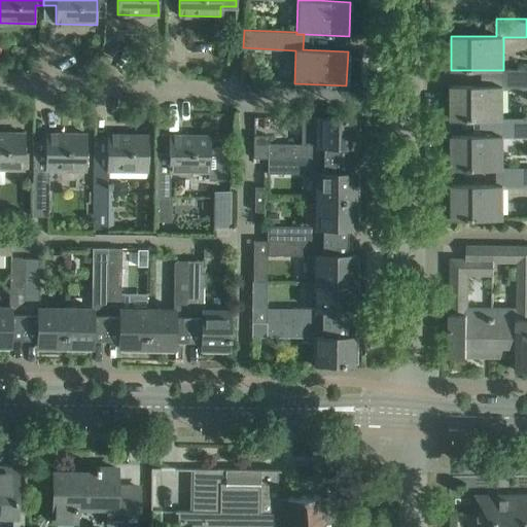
[(503,70),(496,70),(496,85),(451,85),(451,119),(496,119),(503,119),(503,118),(503,86),(526,86),(526,68),(503,69),(503,70)]
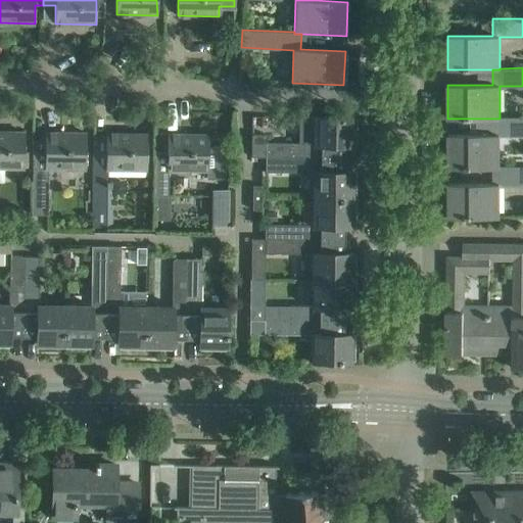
[(251,157),(266,157),(341,158),(345,158),(345,145),(352,145),(353,117),(343,117),(343,115),(339,115),(339,117),(314,116),(313,143),(266,143),(266,135),(251,135),(251,157)]
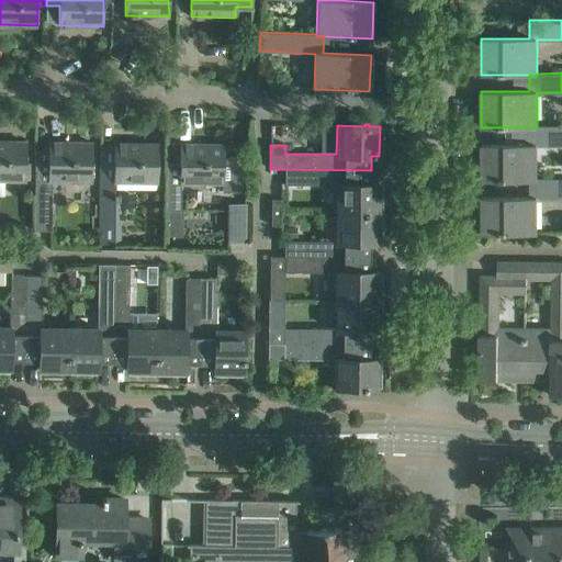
[(537,127),(529,127),(529,144),(481,144),(481,181),(529,180),(537,180),(537,179),(537,145),(561,145),(561,125),(537,126),(537,127)]
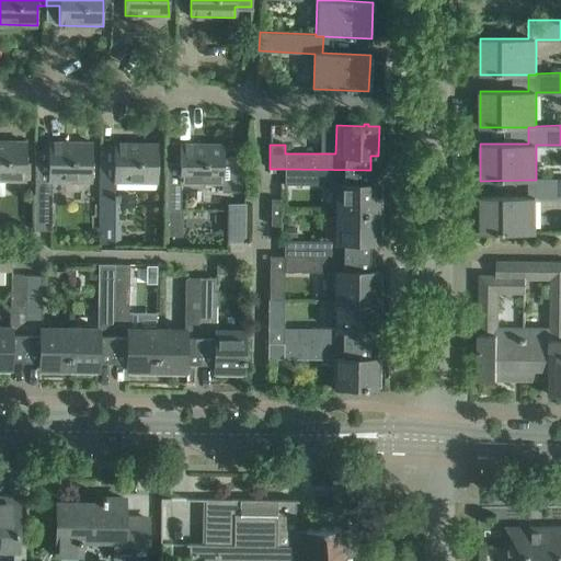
[(0,179),(26,180),(26,141),(0,140),(0,179)]
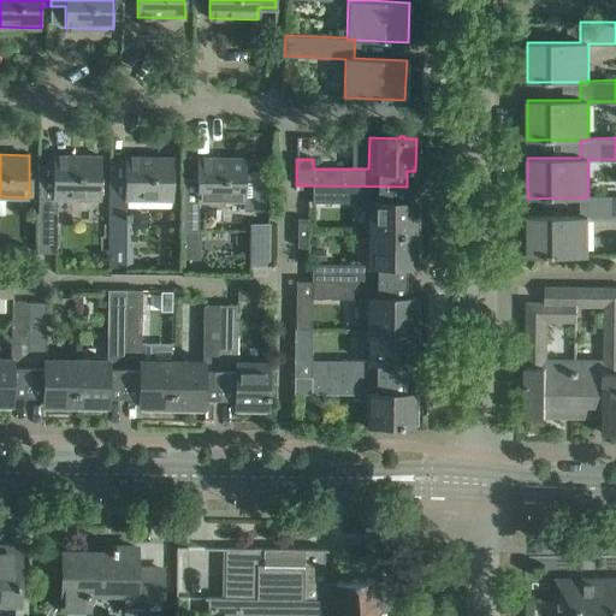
[(39,178),(37,214),(54,214),(54,199),(101,199),(101,157),(53,157),(53,178),(39,178)]
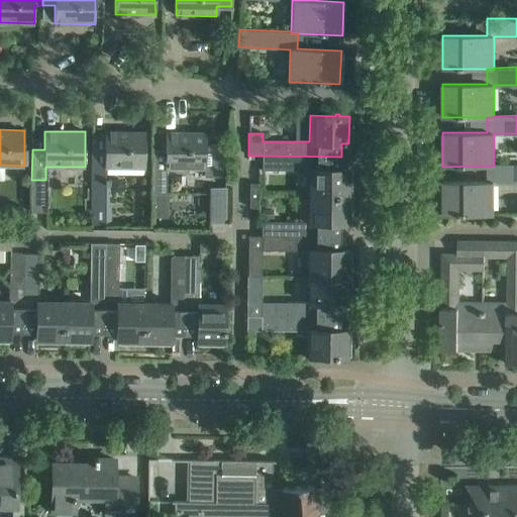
[(105,150),(93,150),(92,227),(105,228),(106,168),(145,168),(145,132),(105,131),(105,150)]
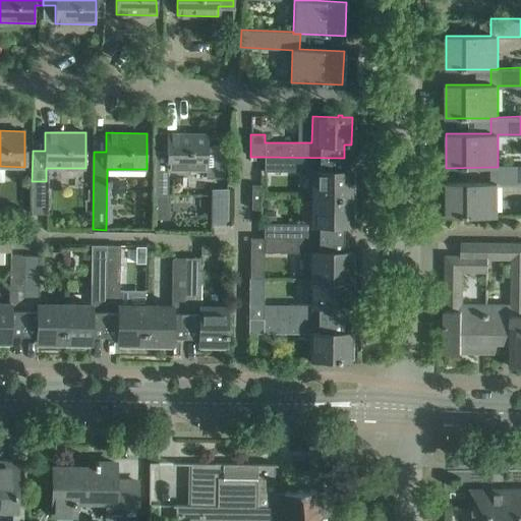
[(167,152),(162,152),(155,152),(154,194),(167,194),(168,169),(207,170),(206,178),(227,178),(228,147),(208,147),(208,134),(167,133),(167,152)]
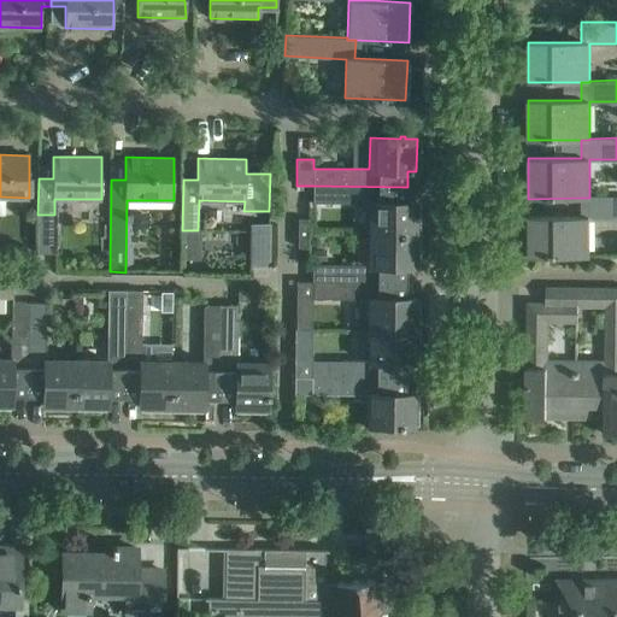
[(313,188),(313,201),(313,203),(369,203),(369,235),(416,236),(416,203),(403,201),(403,188),(313,188)]
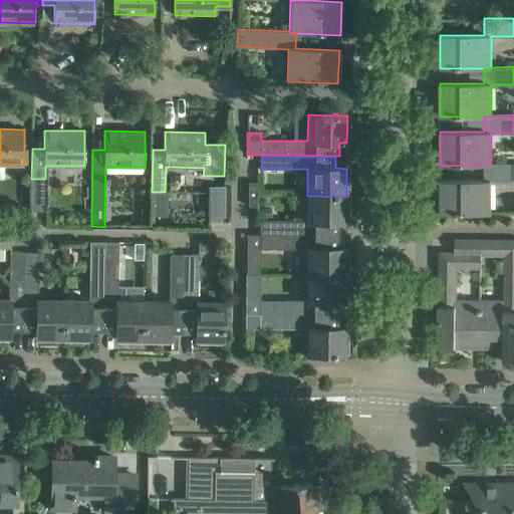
[(491,165),(484,165),(484,180),(440,181),(441,214),(491,214),(491,182),(513,181),(513,163),(491,164),(491,165)]
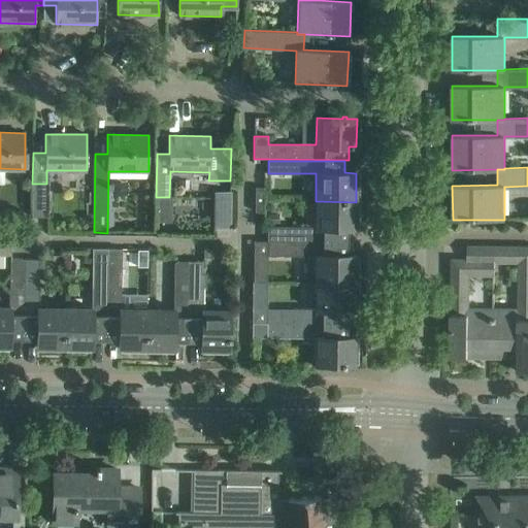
[(263,201),(263,188),(255,187),(255,201),(263,201)]
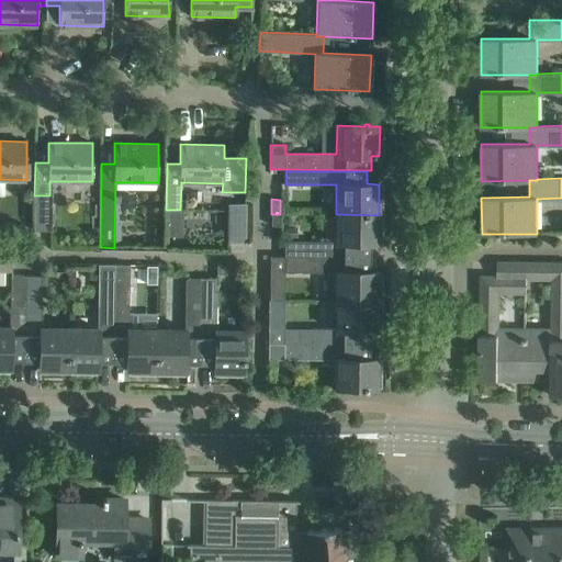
[(227,244),(246,244),(246,204),(227,203),(227,244)]
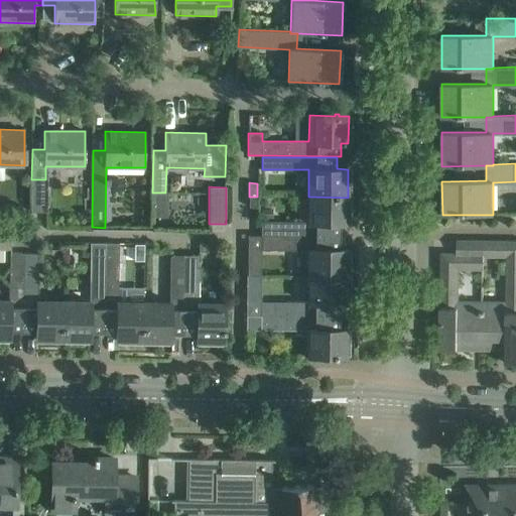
[(249,197),(249,207),(257,207),(257,197),(249,197)]
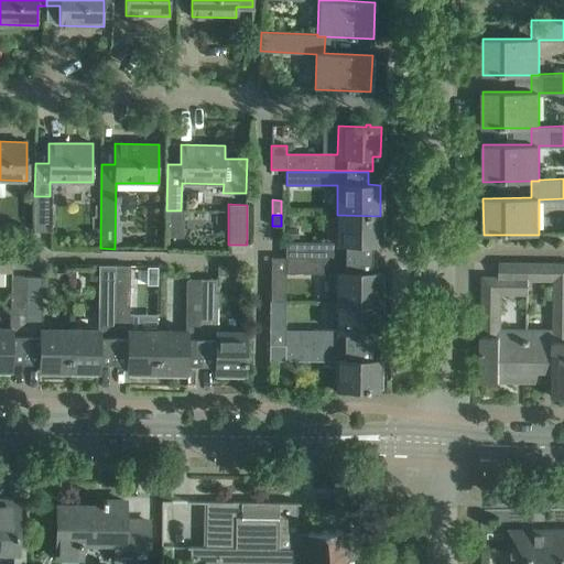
[(380,216),(337,215),(337,242),(285,241),(285,258),(367,259),(367,243),(380,245),(380,216)]
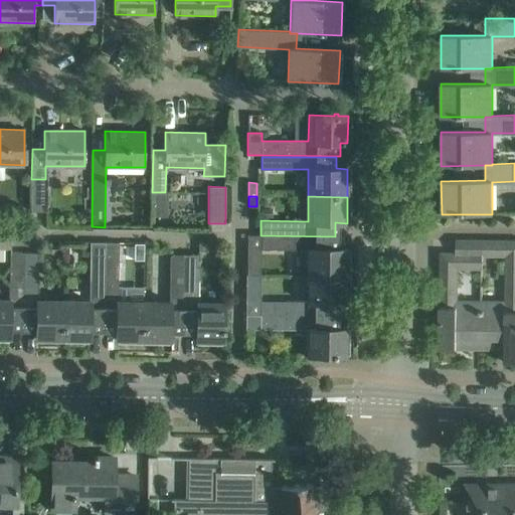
[(307,276),(346,277),(347,248),(335,248),(335,236),(261,235),(261,249),(307,249),(307,276)]
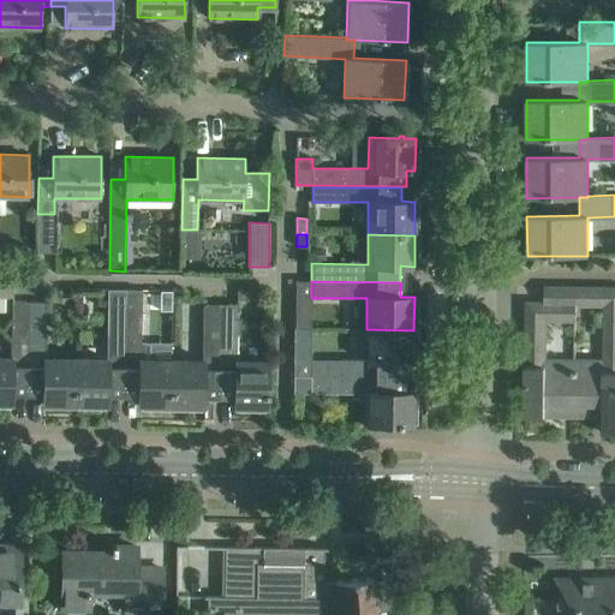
[(0,297),(13,297),(13,288),(0,287),(0,297)]
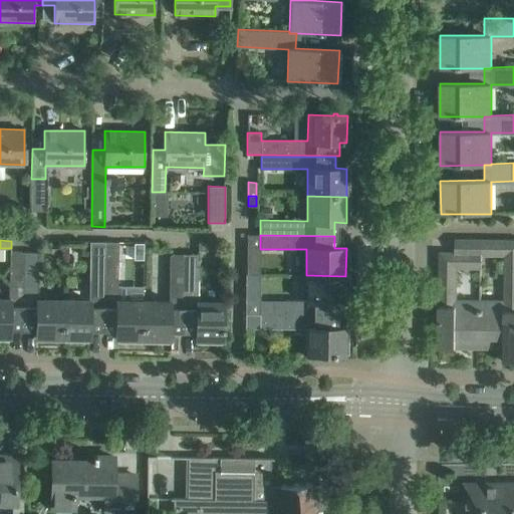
[(455,240),(455,253),(481,253),(481,240),(455,240)]
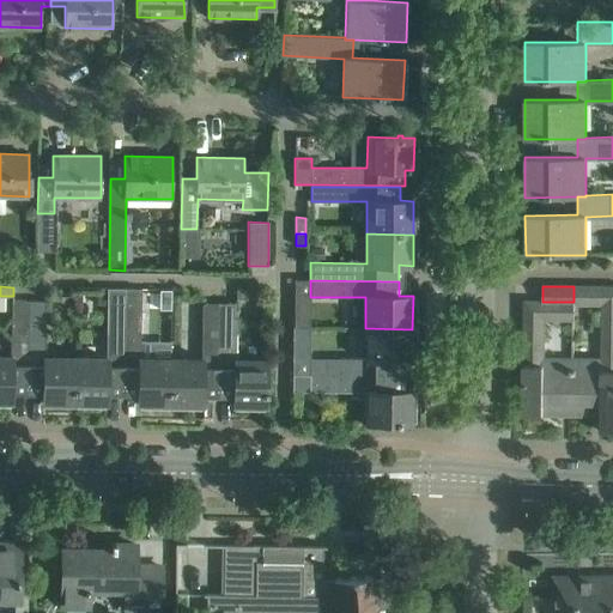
[(123,302),(122,395),(138,395),(138,405),(170,405),(170,358),(140,358),(140,289),(123,289),(123,302)]
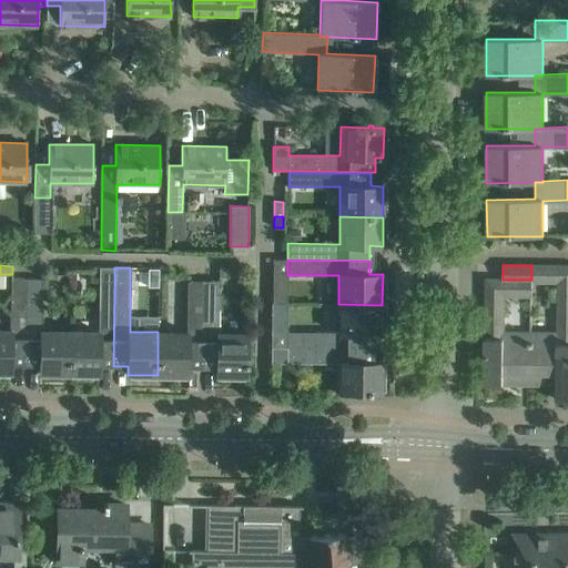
[(149,269),(149,287),(159,287),(159,275),(159,269),(149,269)]
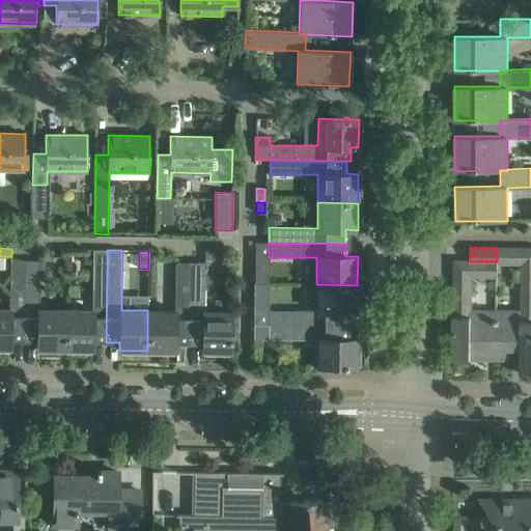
[(23,341),(23,337),(24,260),(9,260),(9,309),(0,308),(0,348),(10,348),(10,341),(23,341)]
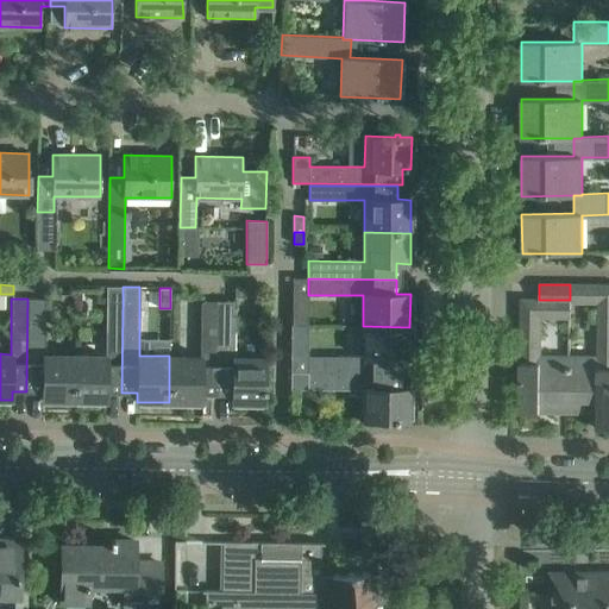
[(27,299),(26,387),(26,391),(43,391),(42,401),(74,401),(74,355),(44,355),(45,299),(27,299)]
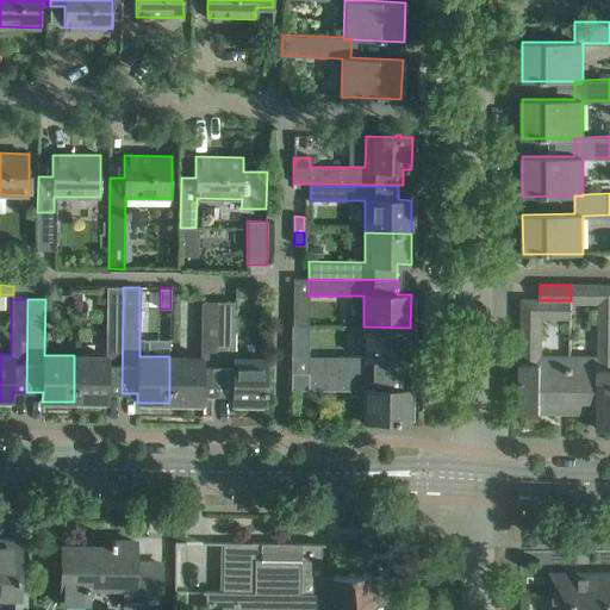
[(522,315),(521,412),(568,412),(570,358),(540,358),(541,317),(570,317),(571,317),(571,302),(571,300),(540,300),(522,299),(522,300),(522,315)]
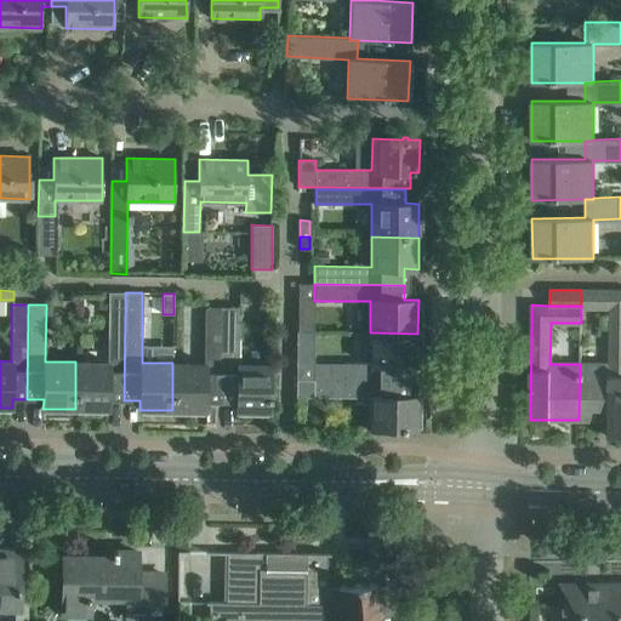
[(109,400),(124,400),(125,306),(107,306),(107,363),(75,362),(75,409),(109,410),(109,400)]
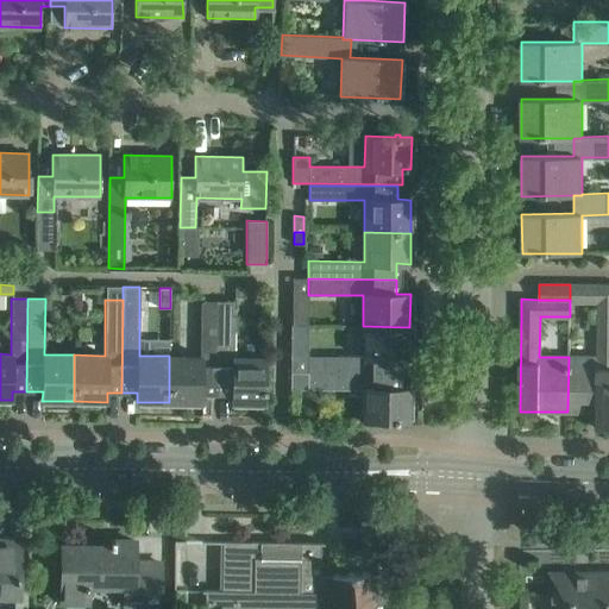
[(200,357),(169,356),(169,402),(201,403),(201,394),(217,394),(218,301),(201,301),(200,357)]
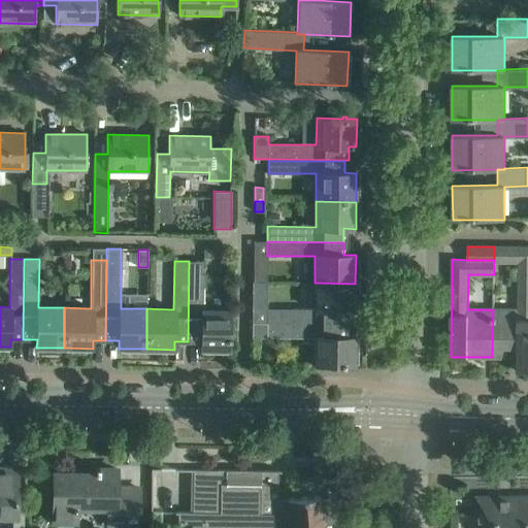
[(201,341),(201,350),(229,350),(229,340),(230,340),(230,336),(229,336),(229,309),(203,309),(204,261),(189,261),(188,341),(201,341)]
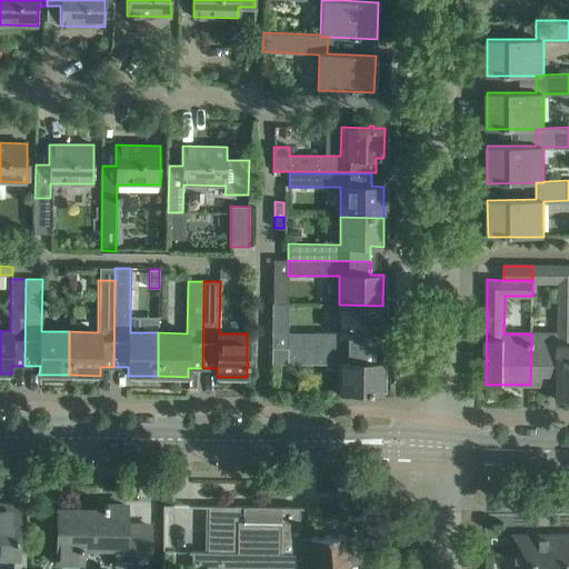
[(531,333),(530,385),(558,386),(558,400),(568,399),(568,281),(559,282),(558,333),(531,333)]
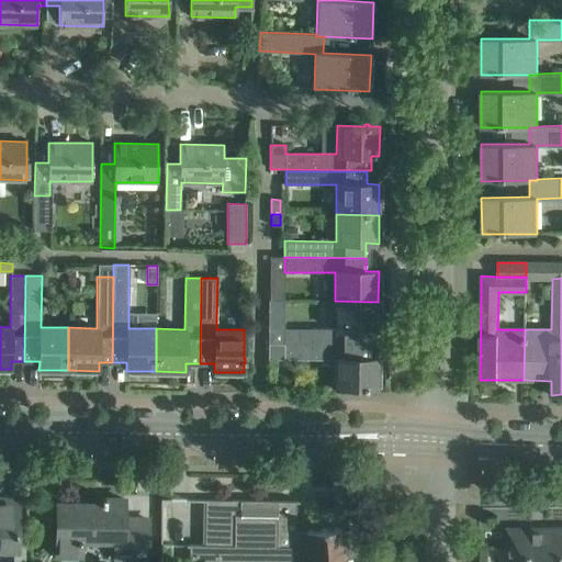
[(283,344),(364,345),(364,330),(378,330),(378,302),(335,301),(335,328),(284,328),(283,344)]
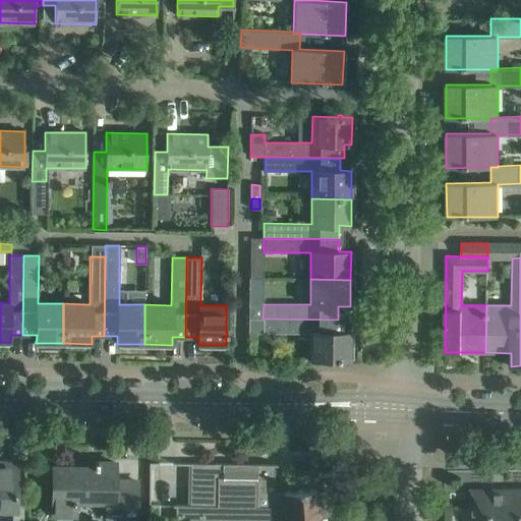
[(310,334),(309,359),(336,360),(336,361),(340,361),(340,360),(350,360),(350,333),(338,333),(338,320),(263,319),(248,319),(248,333),(310,334)]
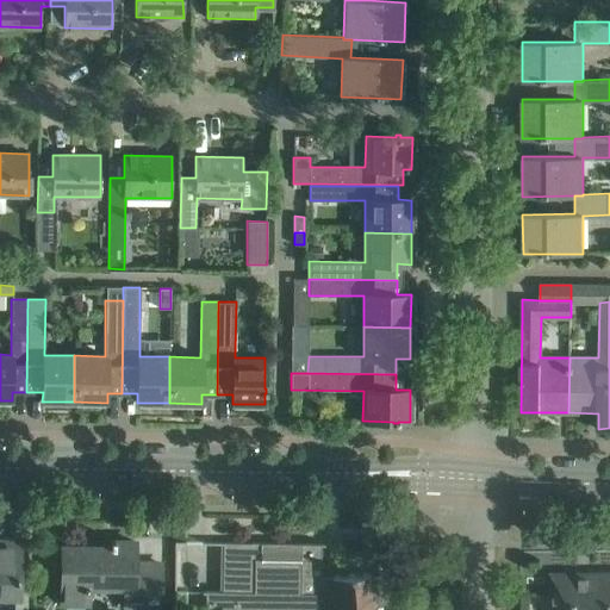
[(2,609),(24,609),(25,580),(19,580),(19,541),(0,540),(0,598),(2,598),(2,609)]
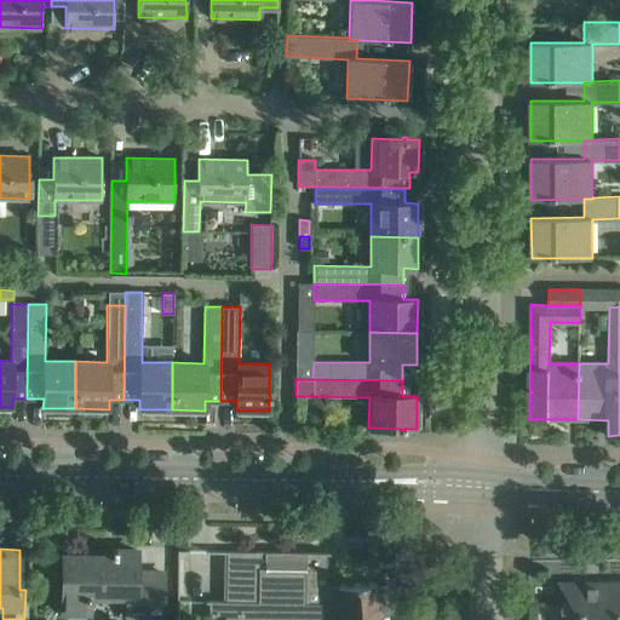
[(161,619),(164,573),(137,573),(137,551),(116,551),(116,550),(113,550),(113,556),(63,555),(62,614),(89,615),(90,596),(145,598),(145,619),(161,619)]
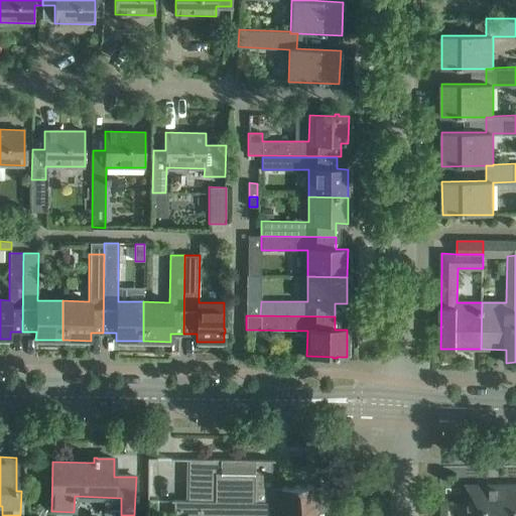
[(323,515),(320,475),(318,475),(320,490),(313,490),(312,485),(280,488),(281,489),(271,489),(271,462),(274,462),(274,461),(171,459),(171,460),(188,461),(187,501),(171,500),(171,501),(173,502),(173,515),(323,515)]
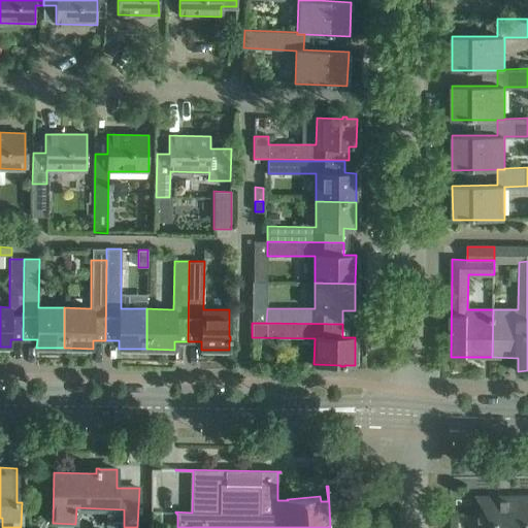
[(477,527),(527,527),(527,496),(489,497),(489,496),(476,496),(476,508),(477,508),(477,527)]
